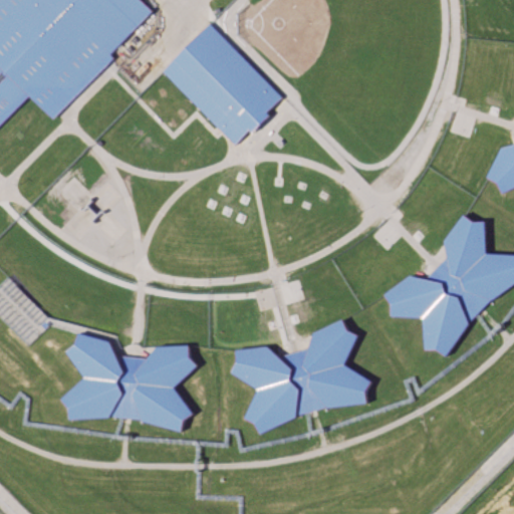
[(0,0),(142,0),(152,10),(108,53),(113,58),(50,120),(27,97),(0,124),(0,0)]
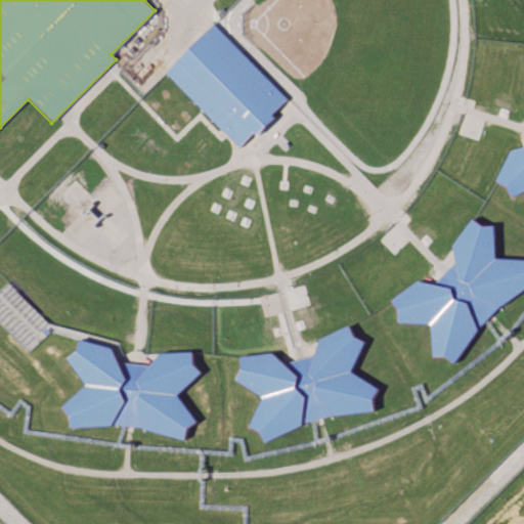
[(169,74),(214,28),(287,98),(273,113),(277,117),(259,136),(254,132),(242,145),(169,74)]
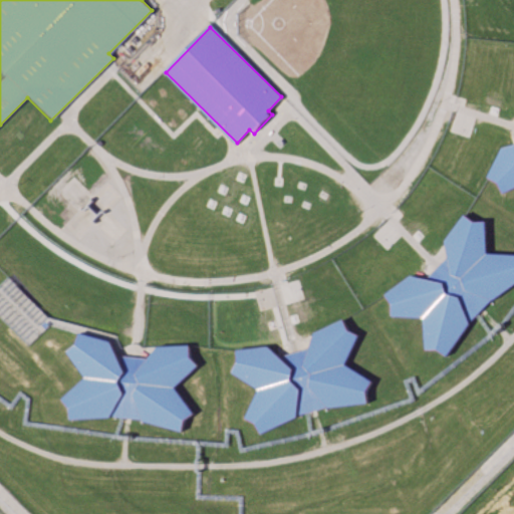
[(513,188),(506,192),(501,181),(490,175),(504,146),(513,143),(513,188)]
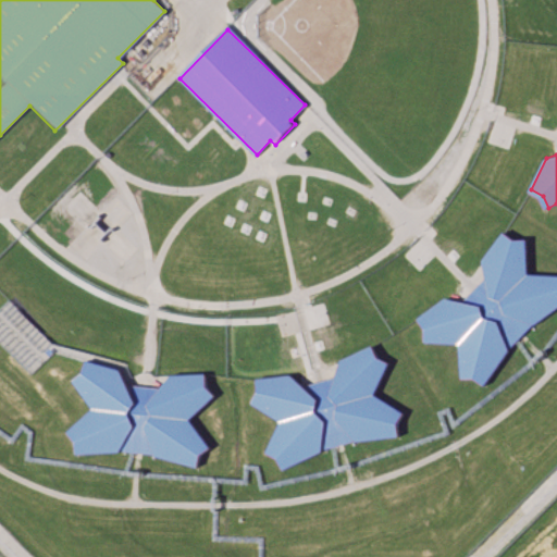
[(507,235),(517,243),(530,243),(530,276),(556,277),(556,311),(533,329),(509,349),(482,386),(473,380),(459,380),(459,345),(425,343),(426,330),(419,319),(447,298),(463,302),(477,291),(487,279),(485,263),(507,235)]
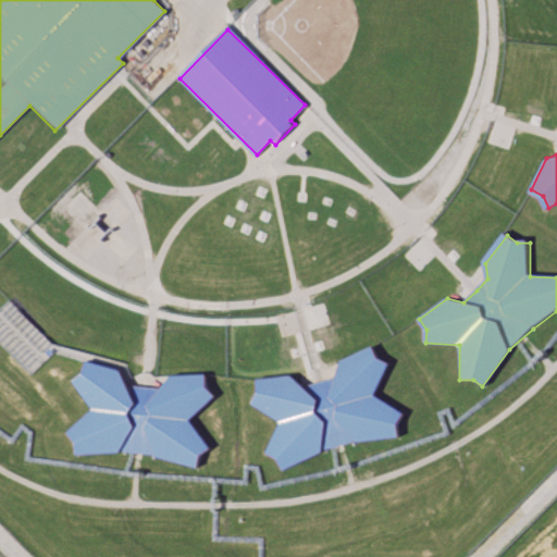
[(374,347),(379,358),(391,364),(374,394),(405,412),(398,424),(399,435),(353,442),(322,449),(281,469),(276,459),(263,453),(280,422),(251,404),(258,393),(257,380),(292,374),(304,386),(319,382),(336,376),(342,361),(374,347)]
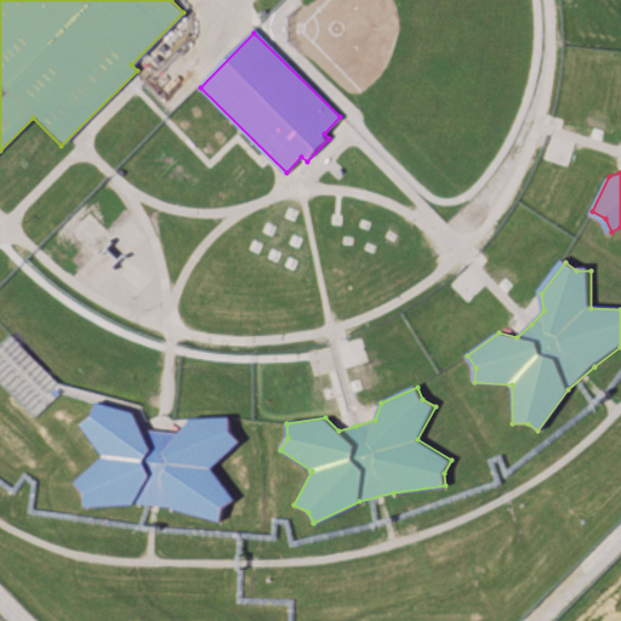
[(228,416),(228,431),(238,440),(210,466),(234,497),(222,507),(218,519),(167,506),(134,502),(81,506),(81,493),(70,482),(100,456),(78,426),(89,417),(93,403),(131,412),(140,428),(157,431),(177,432),(188,419),(228,416)]
